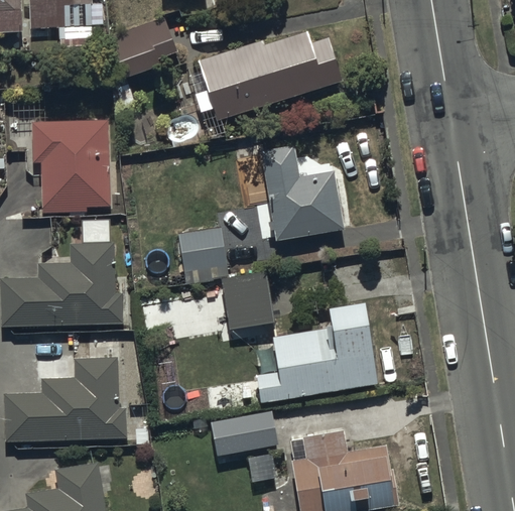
[(0,0),(0,25),(22,25),(21,0),(0,0)]
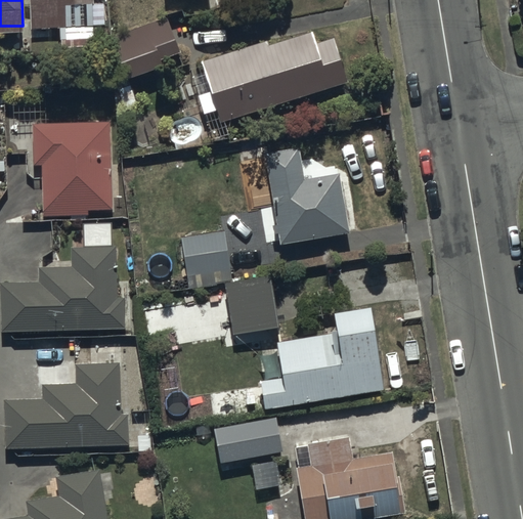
[(96,38),(93,0),(30,0),(32,25),(64,24),(66,39),(96,38)]
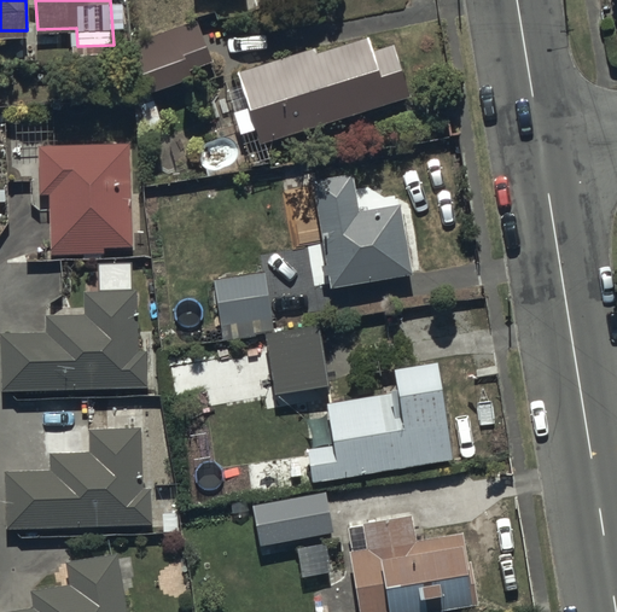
[(198,16),(129,41),(150,95),(193,79),(191,73),(216,63),(198,16)]
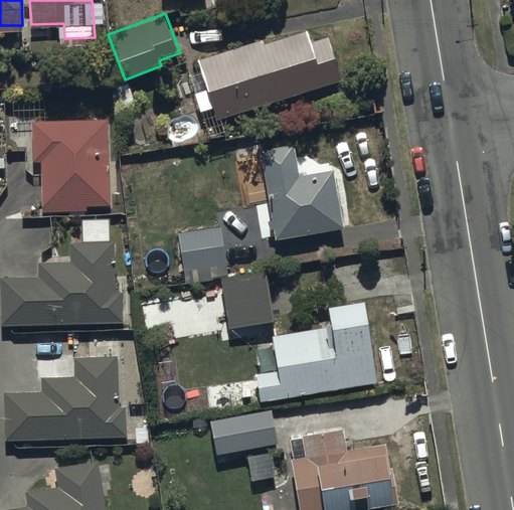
[(265,37),(195,59),(216,124),(345,82),(330,37),(312,43),(307,30),(267,43),(265,37)]
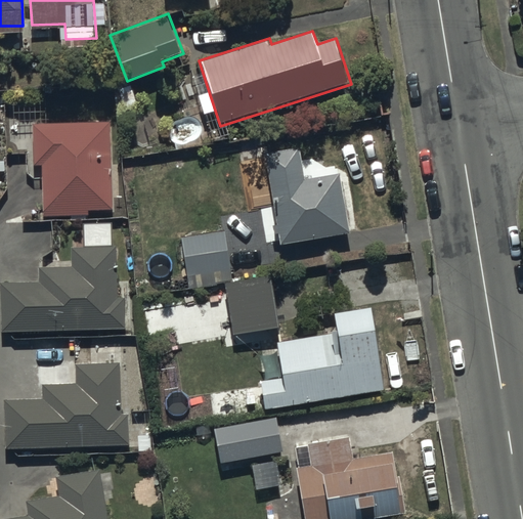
[(107,120),(32,124),(35,170),(40,169),(43,213),(71,212),(71,217),(91,215),(90,209),(113,208),(107,120)]
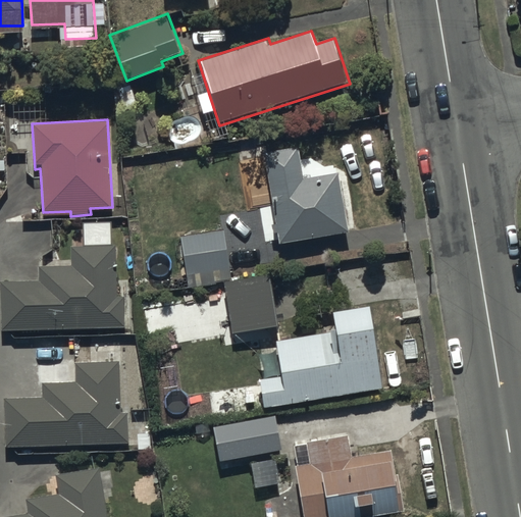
[(350,234),(339,172),(304,178),(299,147),(266,153),(282,246),(350,234)]
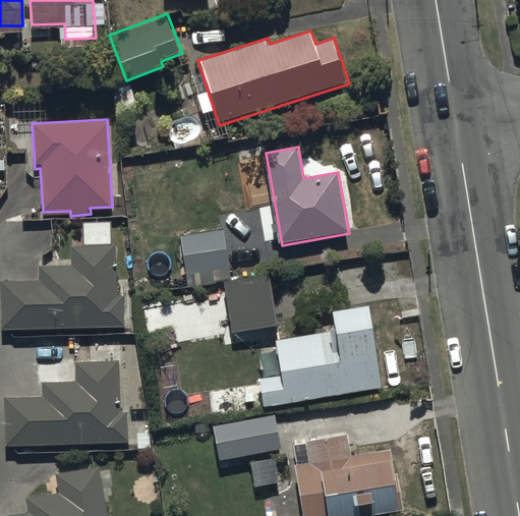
[(226,225),(178,230),(185,286),(224,281),(230,336),(277,330),(270,272),(233,276),(226,225)]
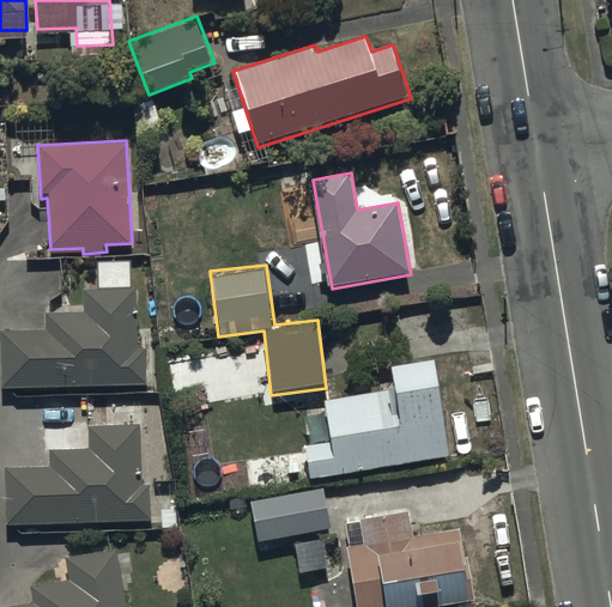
[(47,326),(0,326),(1,387),(149,386),(147,346),(139,346),(138,287),(82,289),(82,310),(47,310),(47,326)]
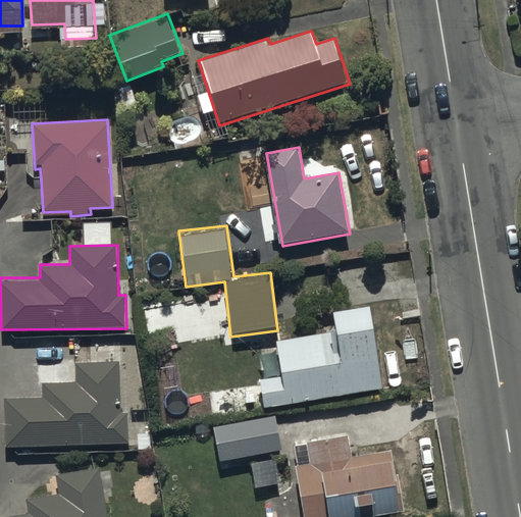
[(382,390),(369,309),(331,315),(334,331),(275,342),(280,374),(258,377),(263,409),(382,390)]
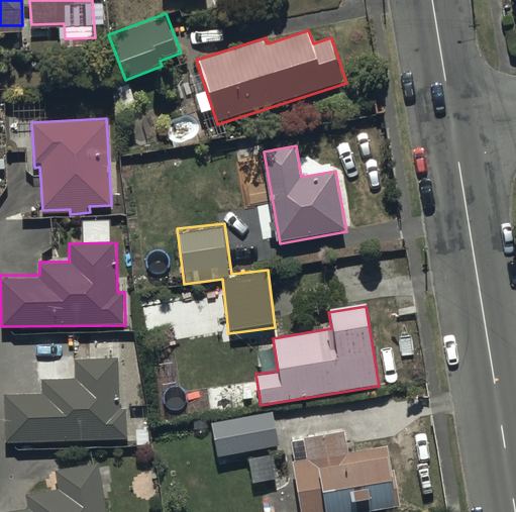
[(41,388),(3,389),(4,441),(129,438),(128,408),(123,408),(121,356),(76,357),(77,376),(41,377),(41,388)]
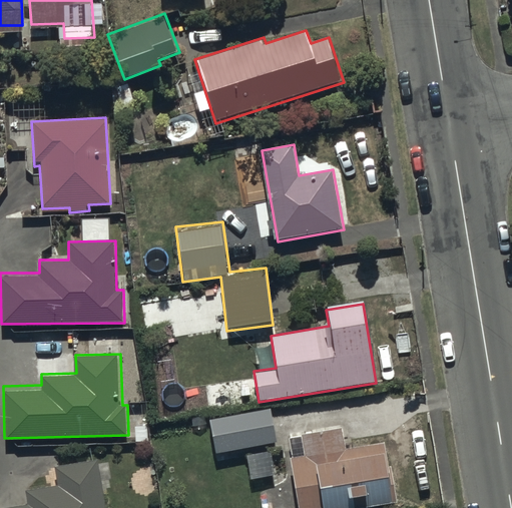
[(277,442),(270,405),(207,418),(214,454),(277,442)]
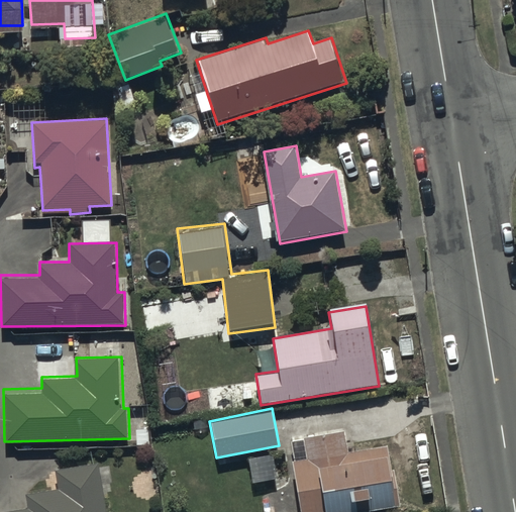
[(296,459),(293,459),(301,511),(368,511),(403,507),(393,445),(349,452),(346,430),(293,438),(296,459)]
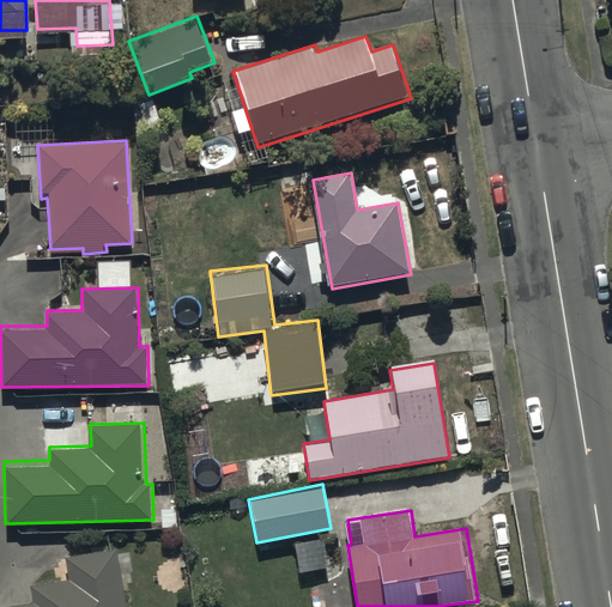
[(125,606),(117,547),(66,553),(70,581),(31,586),(34,604),(0,606),(137,606),(125,606)]
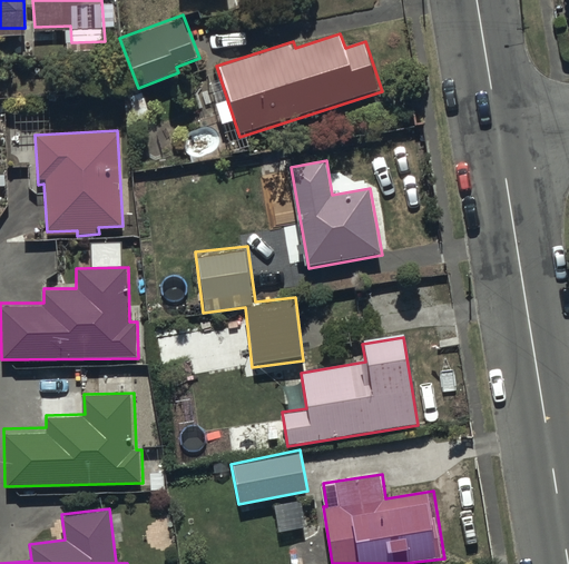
All buildings are outlined.
